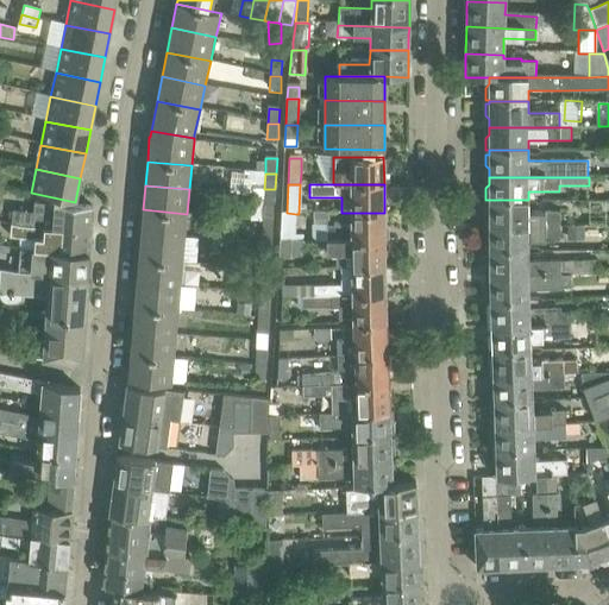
[(489,228),(532,228),(559,228),(559,214),(528,214),(528,200),(489,200),(489,205),(485,205),(485,215),(489,219),(489,228)]
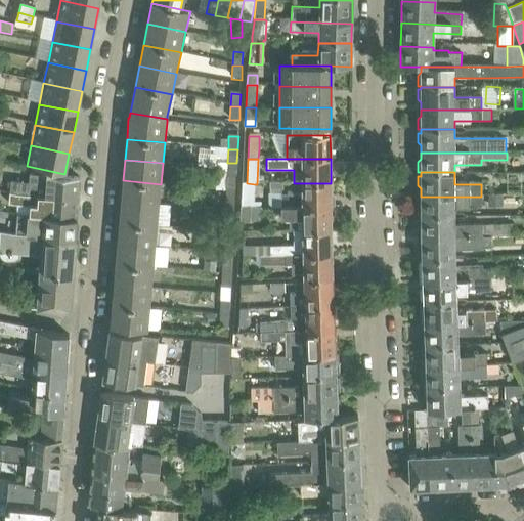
[(12,181),(11,197),(18,199),(45,201),(45,198),(79,201),(80,179),(31,176),(30,183),(12,181)]
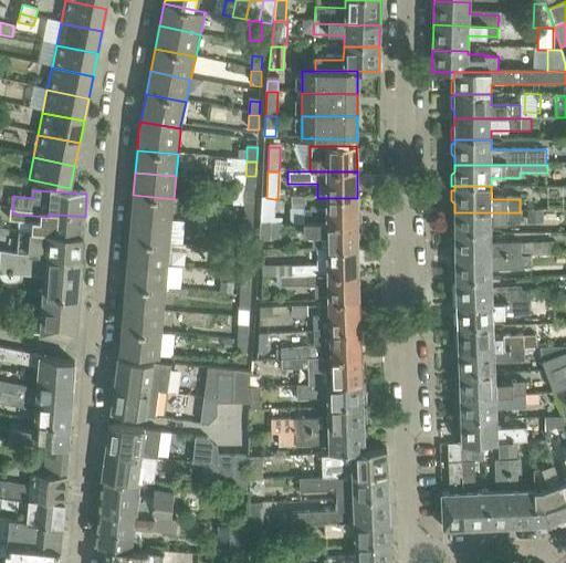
[(254,206),(255,193),(244,191),(244,205),(254,206)]
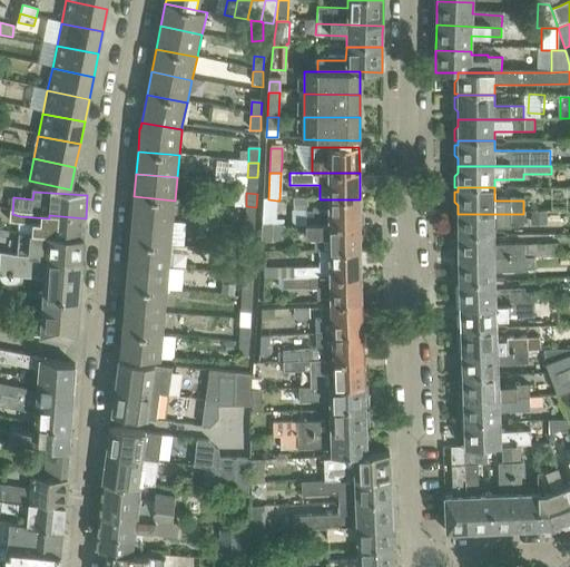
[(134,196),(131,220),(173,223),(175,201),(134,196)]
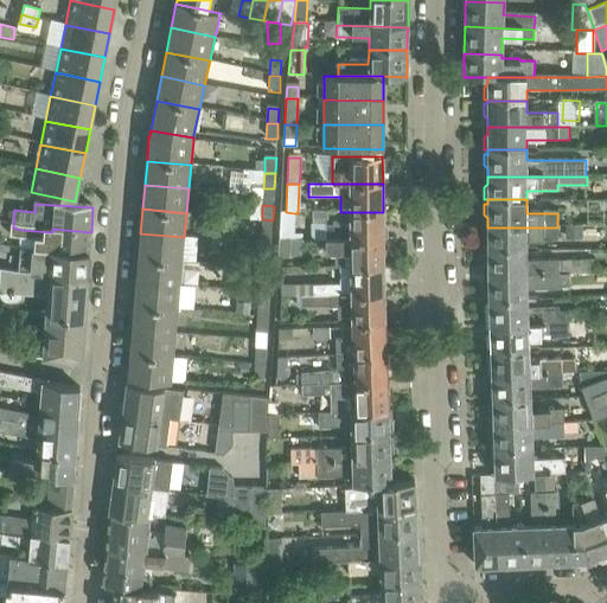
[(281,212),(280,238),(291,238),(302,238),(304,233),(295,232),(295,213),(286,212),(281,212)]
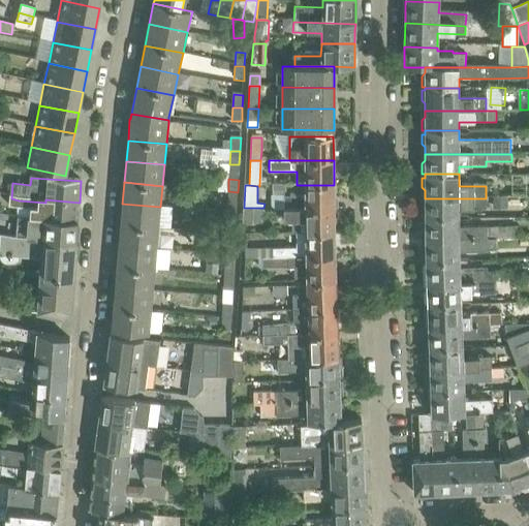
[(305,196),(284,196),(284,208),(334,208),(334,185),(305,185),(305,196)]
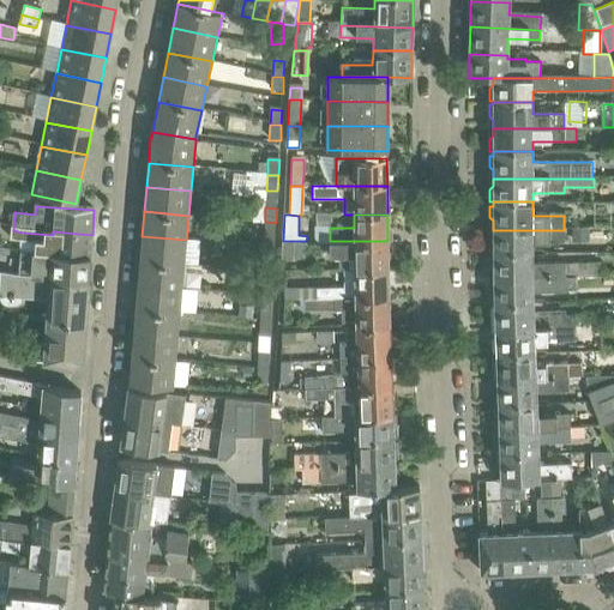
[(265,222),(264,231),(264,237),(275,237),(276,223),(265,222)]
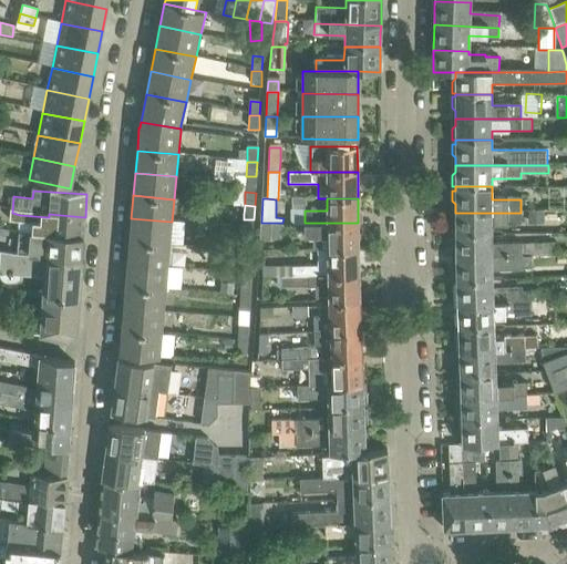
[(290,223),(302,223),(305,223),(305,211),(305,209),(290,209),(290,223)]
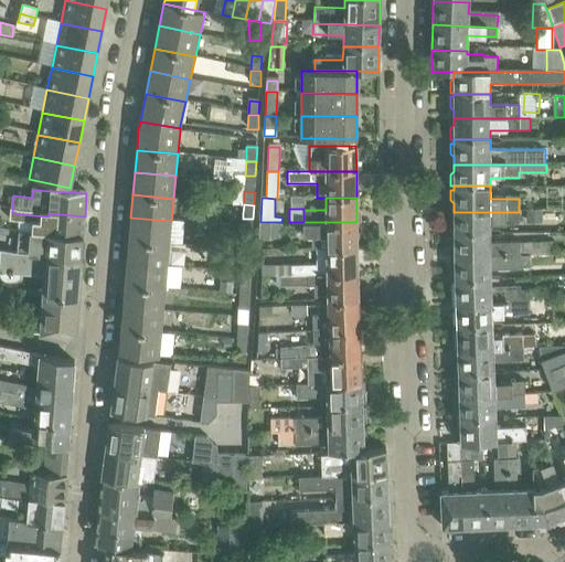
[(12,212),(11,223),(20,223),(19,233),(21,233),(83,237),(85,216),(49,213),(49,216),(20,214),(12,212)]
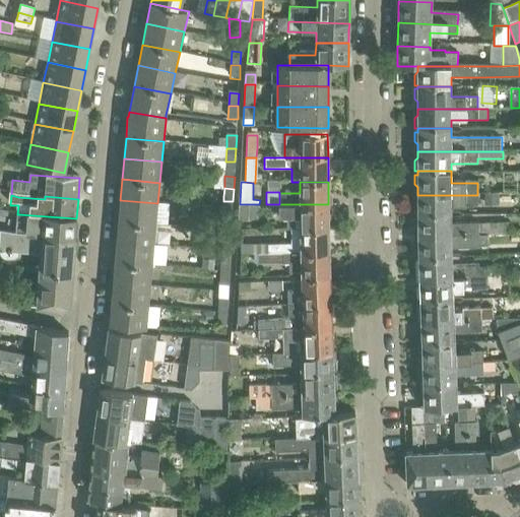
[(477,195),(454,195),(417,195),(417,200),(414,203),(414,213),(417,213),(417,212),(450,212),(451,206),(477,206),(477,195)]
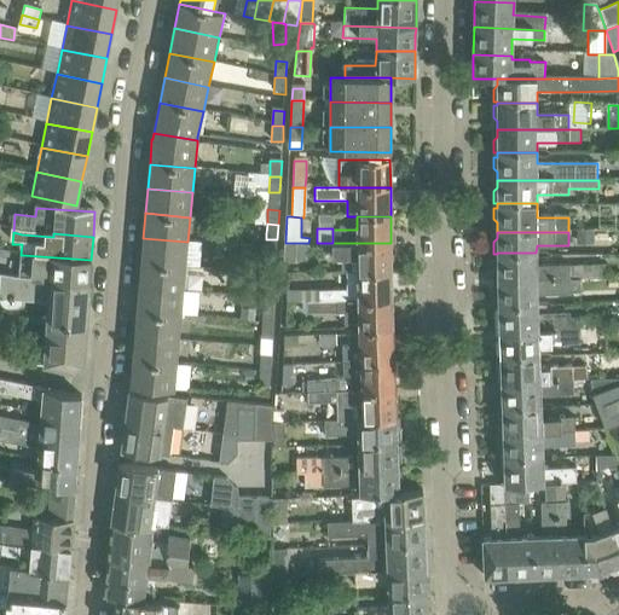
[(577,245),(577,247),(595,247),(594,244),(594,232),(577,232),(577,245)]
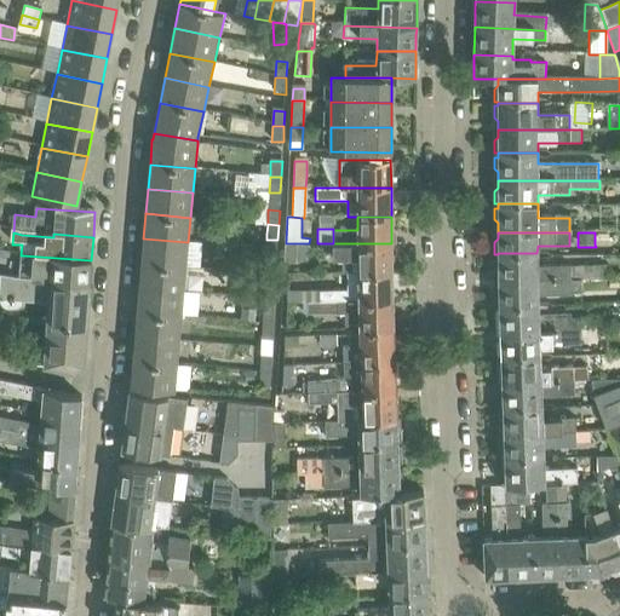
[(143,239),(142,263),(185,266),(188,242),(143,239)]
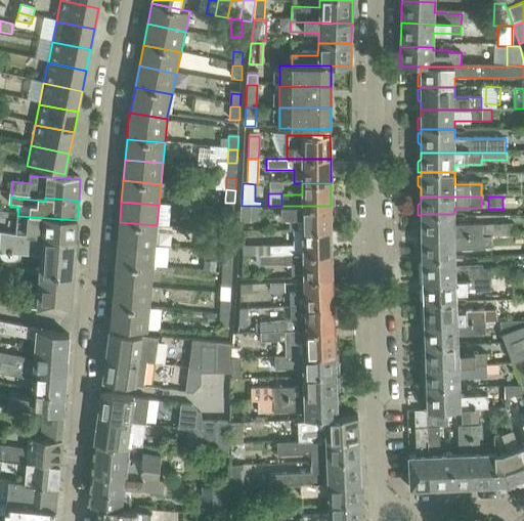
[(250,224),(250,206),(242,206),(241,224),(250,224)]
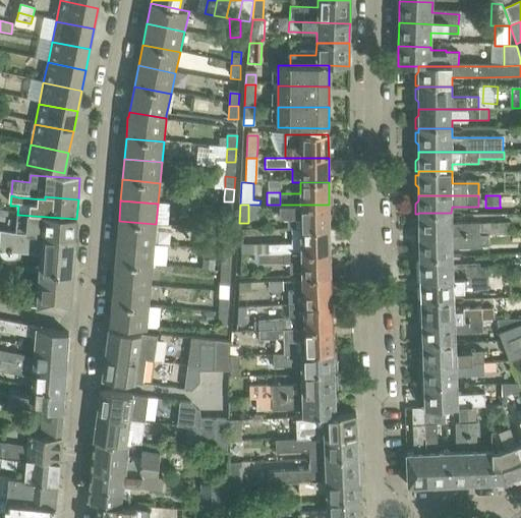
[(329,205),(280,205),(278,205),(278,218),(286,218),(287,231),(291,231),(291,229),(330,229),(329,205)]
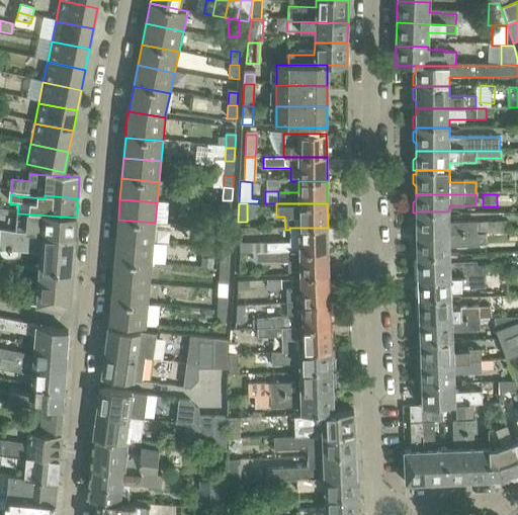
[(413,227),(416,231),(416,236),(477,235),(476,224),(448,225),(448,211),(416,211),(416,212),(416,217),(413,217),(413,227)]
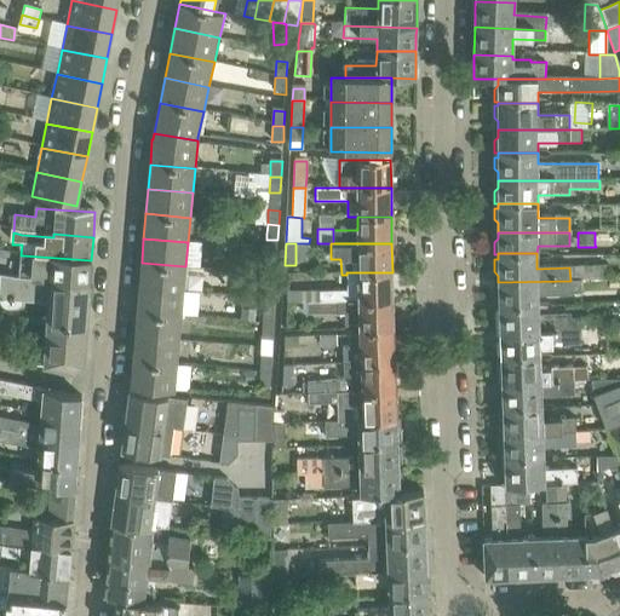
[(90,285),(91,260),(23,255),(21,280),(90,285)]
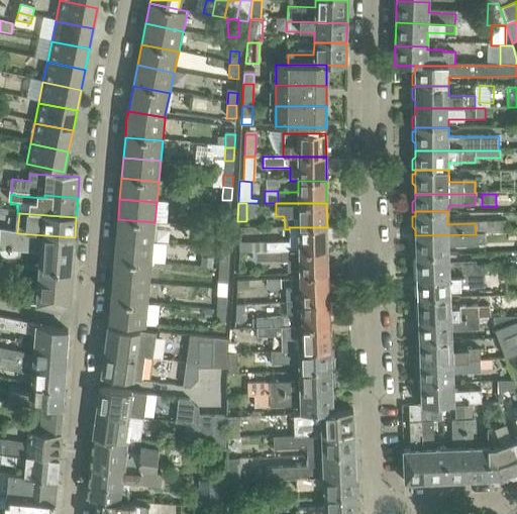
[(221,215),(220,229),(230,229),(230,216),(221,215)]
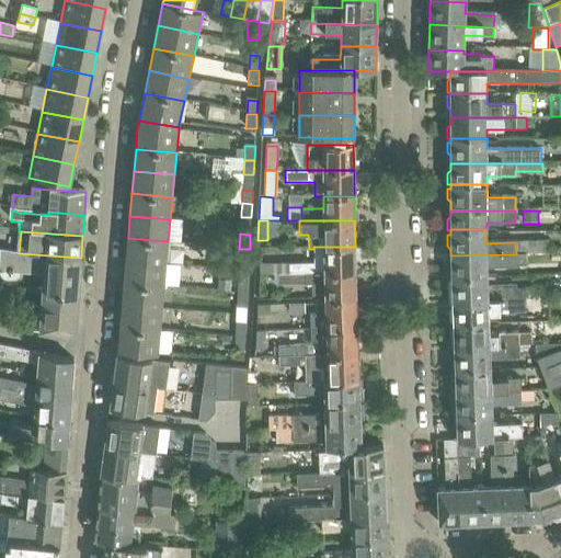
[(165,264),(168,241),(128,238),(126,261),(165,264)]
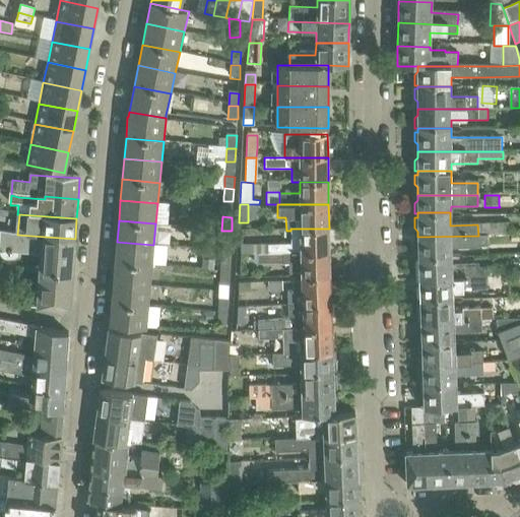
[(508,224),(486,224),(486,236),(508,235),(508,224)]
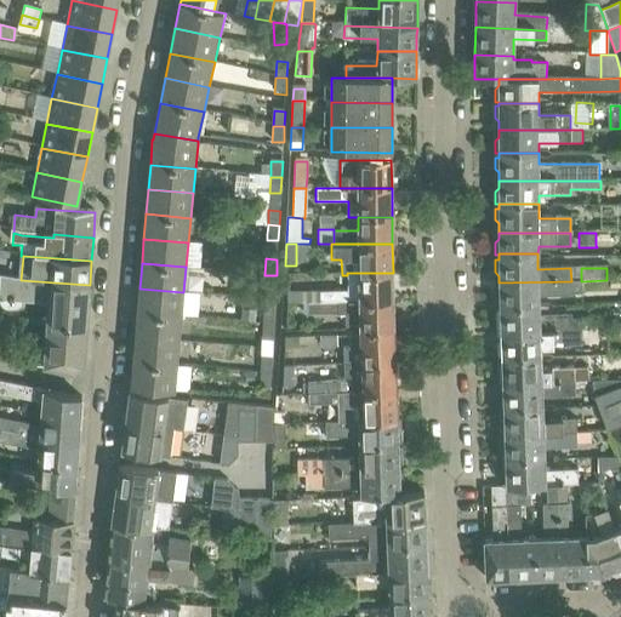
[(393,301),(393,273),(347,273),(347,275),(348,287),(348,292),(289,292),(289,301),(348,301),(393,301)]
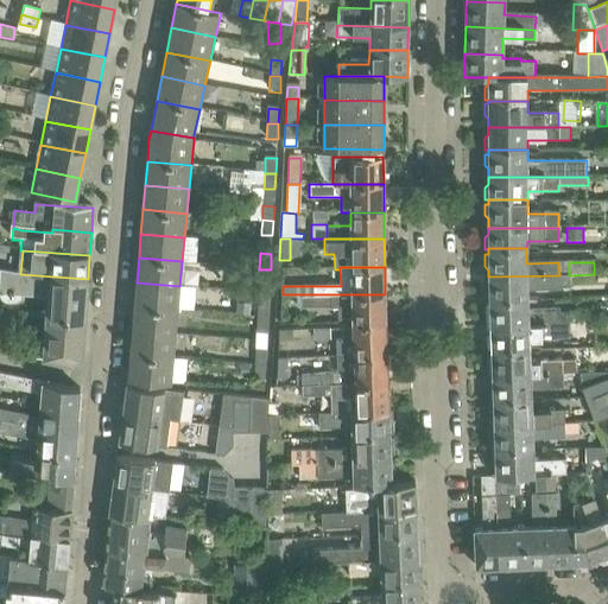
[(234,268),(233,285),(270,286),(271,269),(259,269),(234,268)]
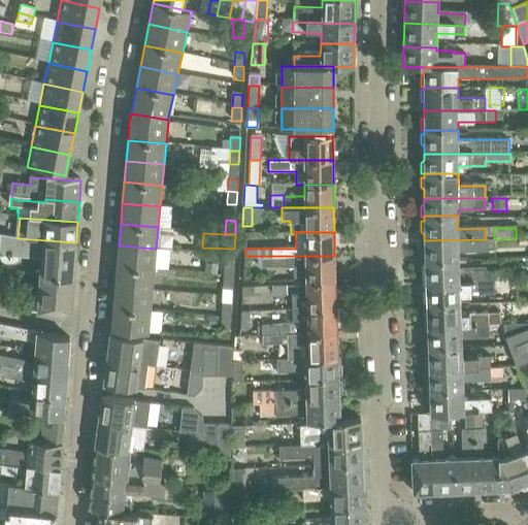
[(0,234),(0,255),(41,258),(39,279),(65,281),(65,282),(73,282),(74,261),(76,242),(18,238),(15,238),(0,234)]
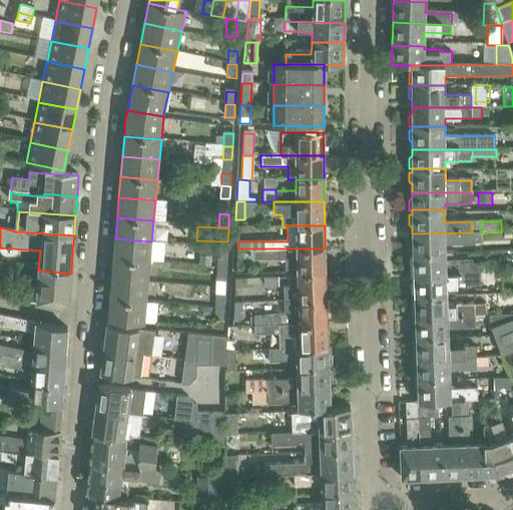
[(410,255),(413,253),(445,253),(445,245),(472,245),(472,243),(481,243),(480,232),(472,232),(412,233),(412,240),(409,243),(410,255)]
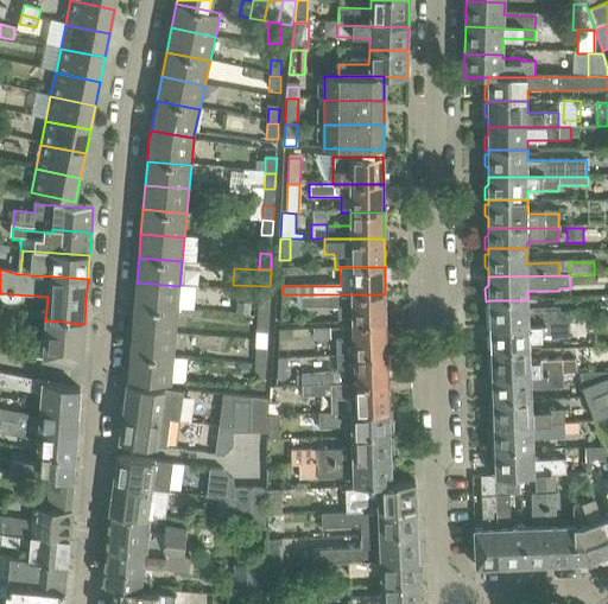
[(137,283),(134,306),(177,310),(179,286),(137,283)]
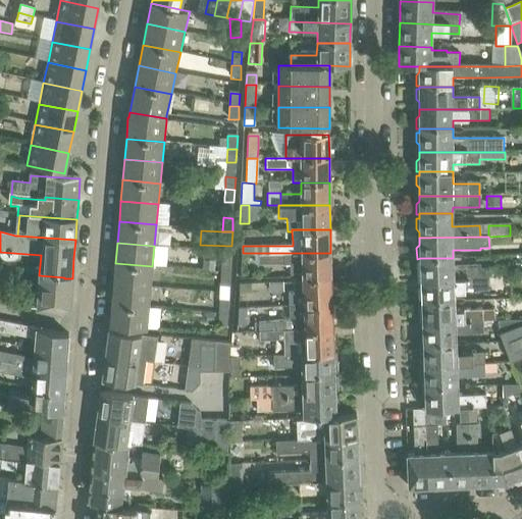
[(330,253),(293,253),(243,253),(243,256),(258,256),(258,265),(282,265),(282,266),(291,266),(292,278),(301,278),(330,278),(330,253)]
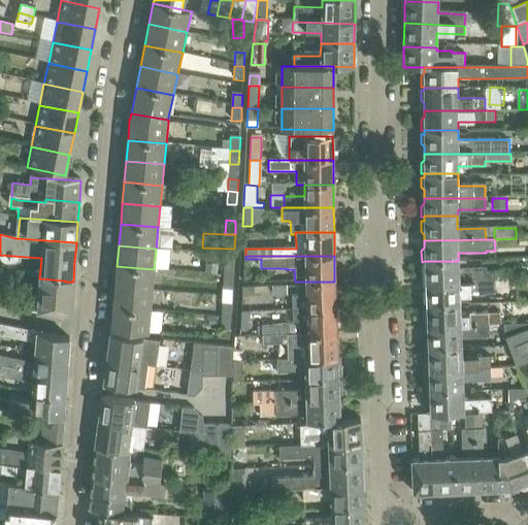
[(425,265),(422,265),(422,275),(425,279),(426,285),(487,283),(495,282),(516,282),(515,270),(494,271),(494,273),(486,274),(486,271),(458,271),(458,264),(458,261),(425,261),(425,265)]
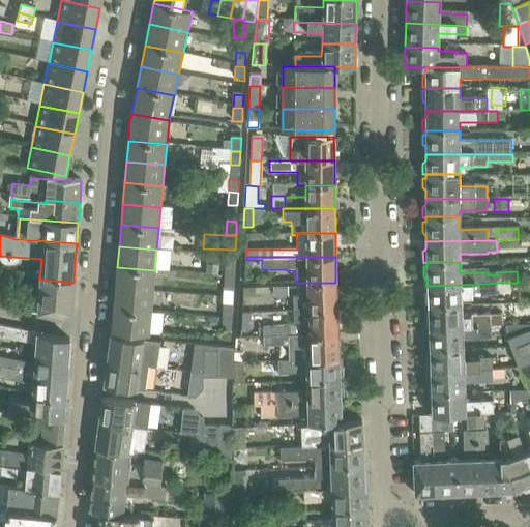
[(225,264),(224,277),(233,277),(234,264),(225,264)]
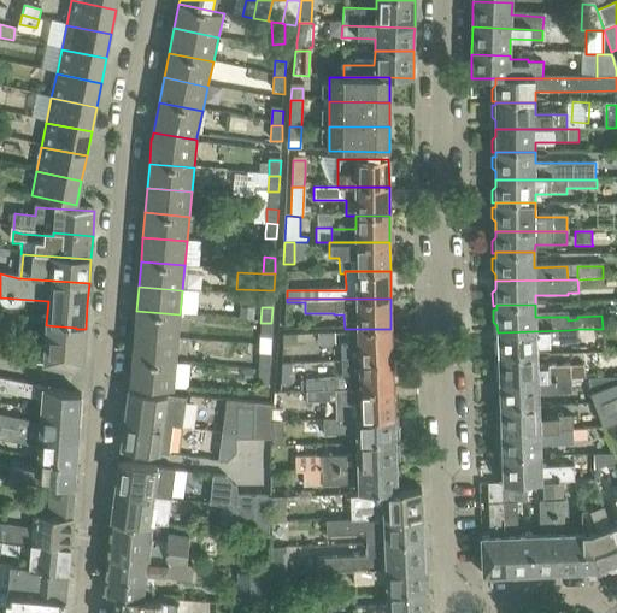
[(240,310),(239,319),(252,322),(253,311),(240,310)]
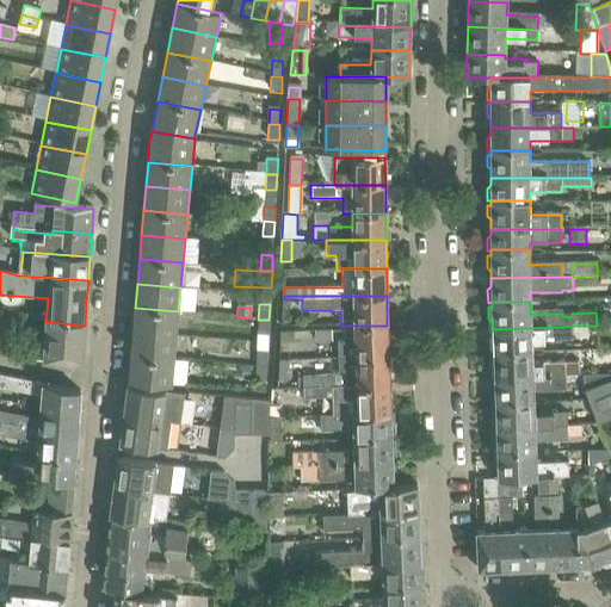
[(176,335),(178,311),(135,308),(133,332),(176,335)]
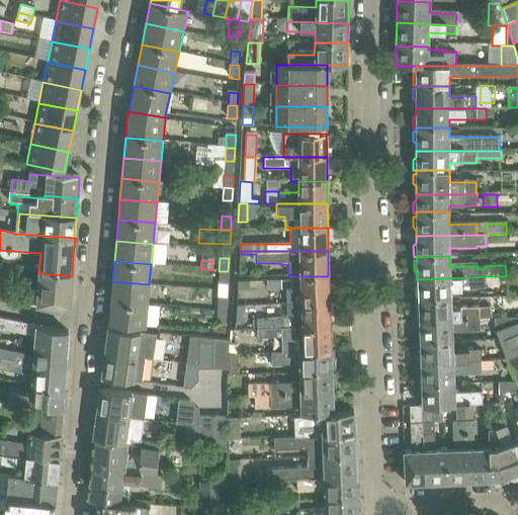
[(219,284),(228,284),(228,271),(219,271),(219,284)]
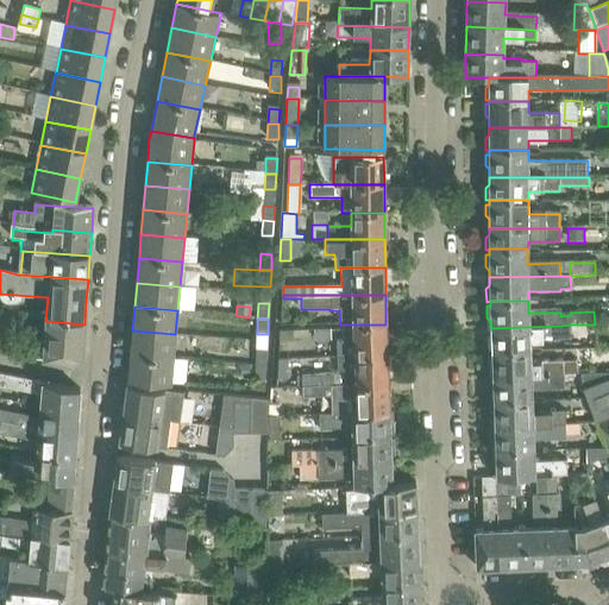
[(44,347),(43,359),(67,364),(71,365),(82,359),(82,348),(85,325),(75,325),(75,323),(45,321),(44,347)]
